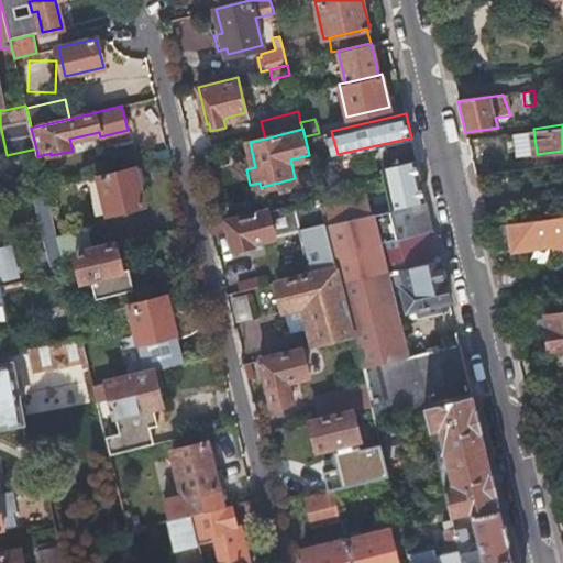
[(537,154),(533,129),(511,132),(515,157),(537,154)]
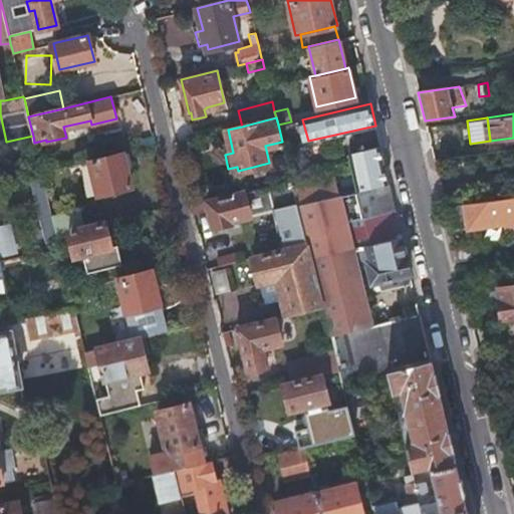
[(357,190),(389,182),(379,144),(348,152),(357,190)]
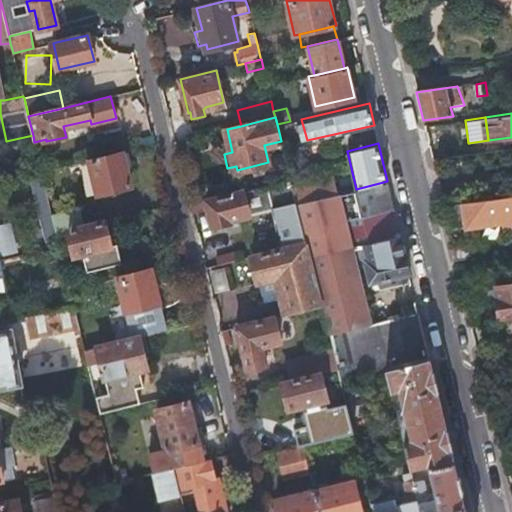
[(130,185),(122,153),(90,160),(98,192),(130,185)]
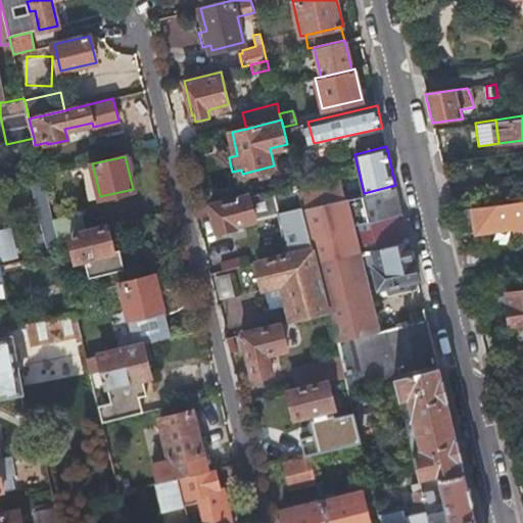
[(338,175),(297,184),(302,207),(344,197),(338,175)]
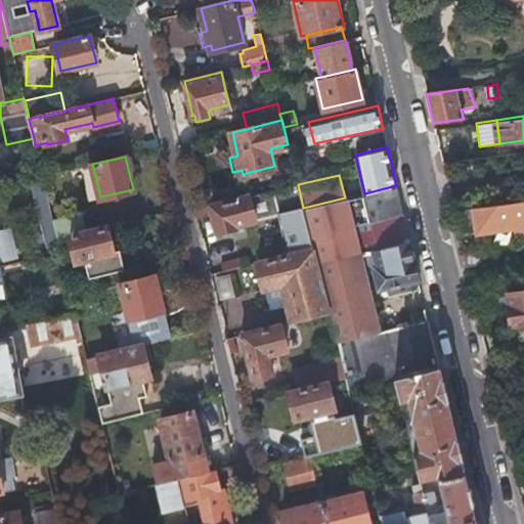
[(48,198),(43,177),(32,179),(37,200),(48,198)]
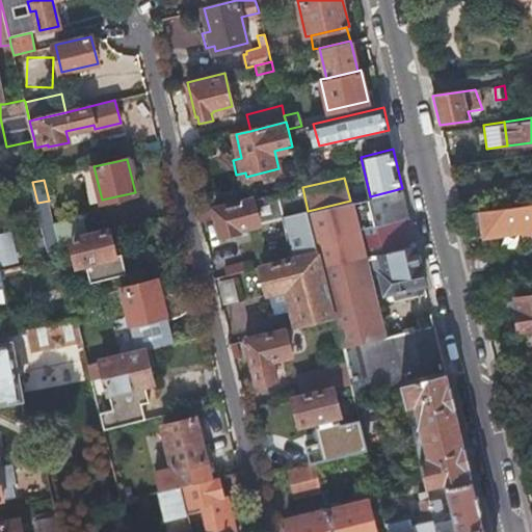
[(302,187),(215,209),(221,235),(241,231),(241,229),(284,218),(293,258),(300,256),(318,250),(308,211),(302,187)]
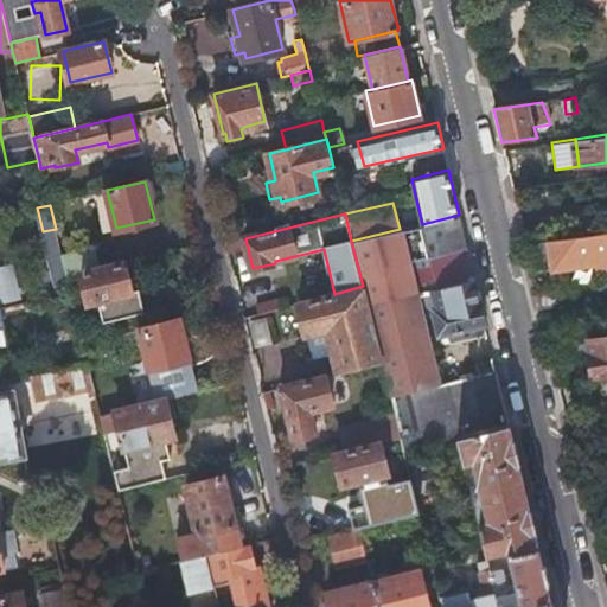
[(400,229),(351,241),(363,286),(368,304),(417,292),(435,288),(474,279),(459,215),(422,224),(400,229)]
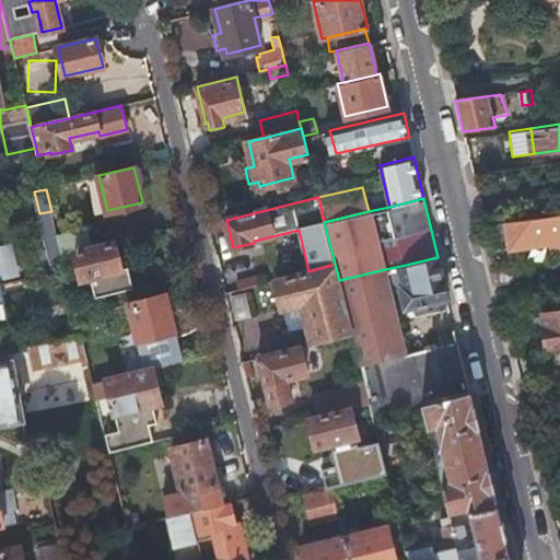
[(559,212),(556,213),(489,223),(496,249),(551,242),(552,254),(559,252),(559,212)]
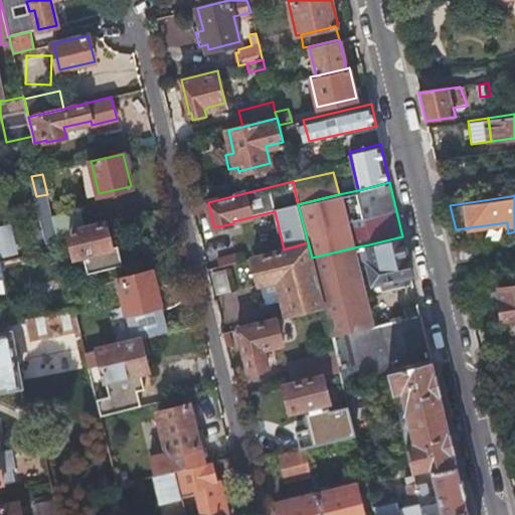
[(52,217),(56,233),(69,230),(82,227),(77,211),(52,217)]
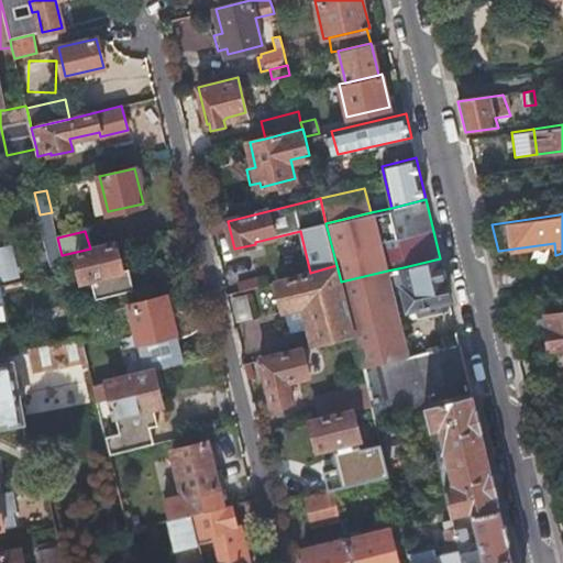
[(122,271),(116,243),(90,249),(76,252),(83,279),(90,278),(96,298),(134,289),(129,268),(122,271)]
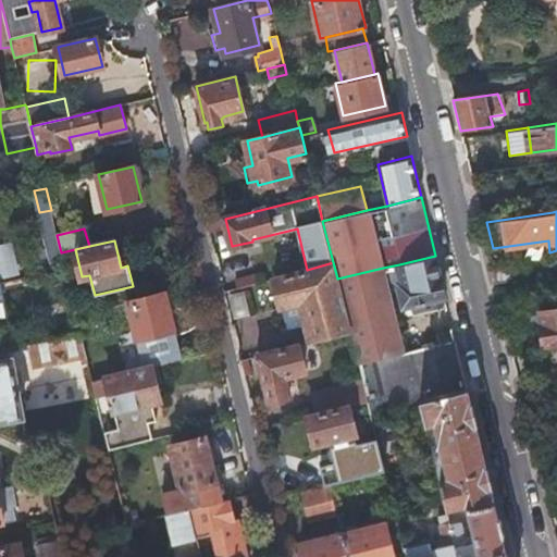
[(16,268),(11,245),(0,246),(0,260),(2,271),(16,268)]
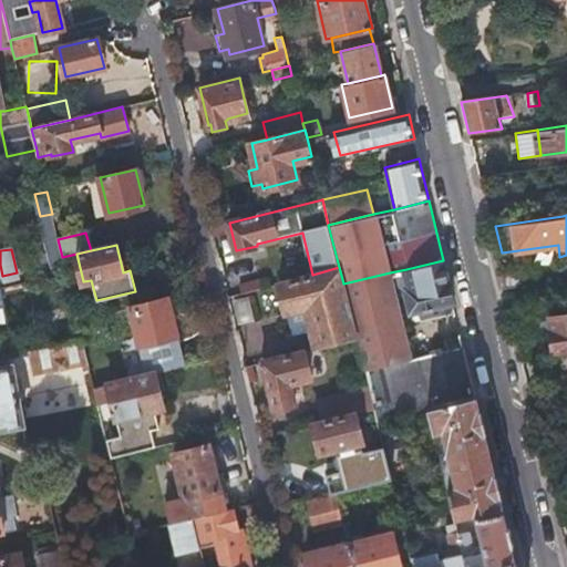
[(66,272),(70,285),(83,281),(76,254),(62,257),(65,272),(66,272)]
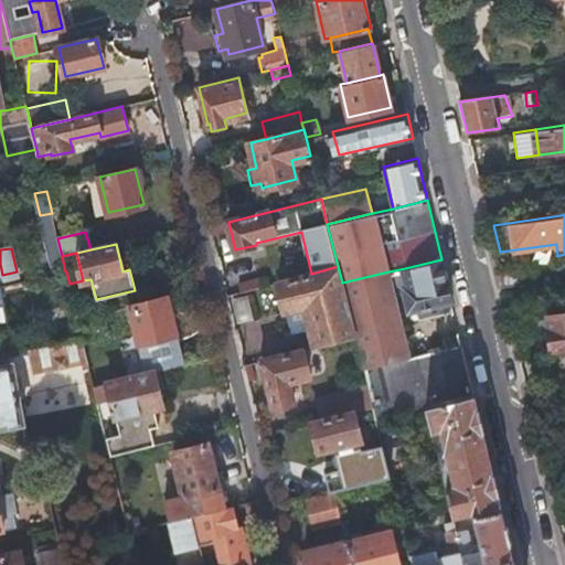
[(449,299),(450,299),(441,259),(405,268),(408,285),(404,286),(409,308),(417,307),(419,316),(451,309),(449,299)]
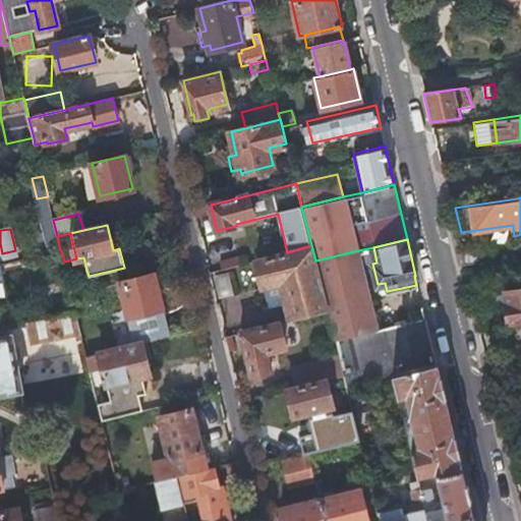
[(294,250),(287,252),(256,259),(269,307),(289,303),(293,319),(328,310),(315,261),(311,245),(294,250)]
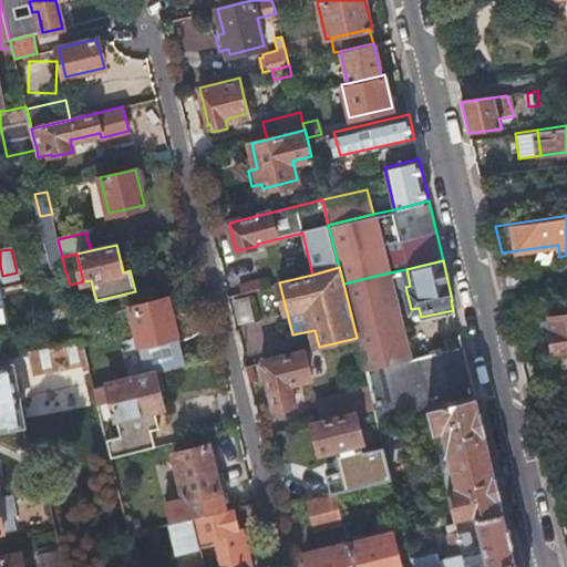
[(390,272),(343,284),(357,338),(364,369),(450,349),(447,339),(432,343),(409,349),(390,272)]
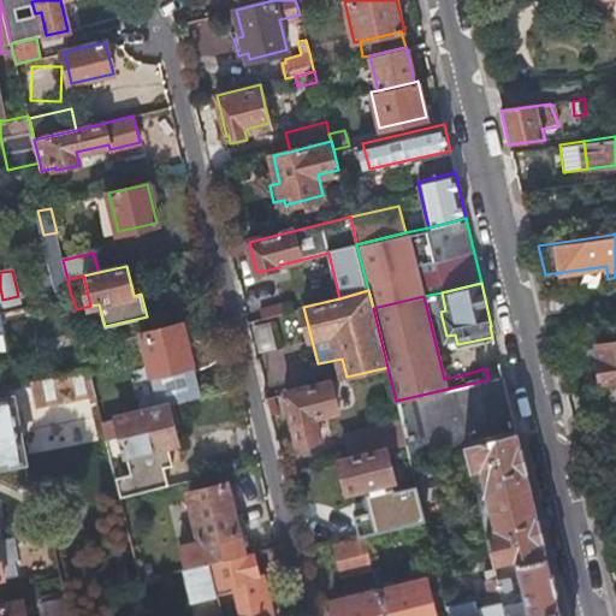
[(270,320),(254,324),(261,349),(276,344),(270,320)]
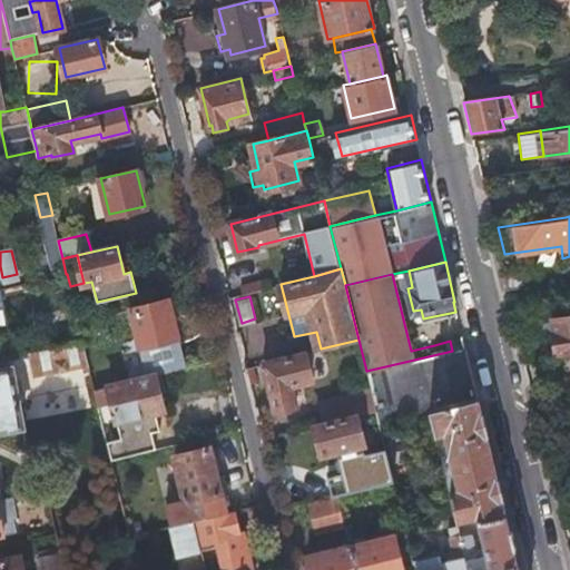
[(177,335),(169,300),(133,308),(140,344),(148,376),(156,374),(185,367),(177,335)]
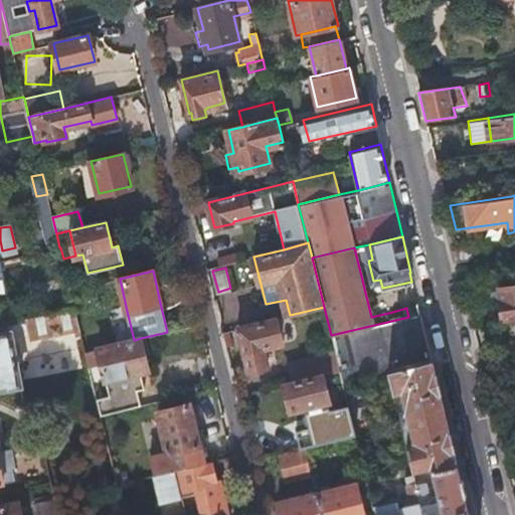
[(514,316),(514,285),(500,287),(503,300),(501,301),(497,301),(493,306),(494,316),(500,319),(507,318),(514,316)]
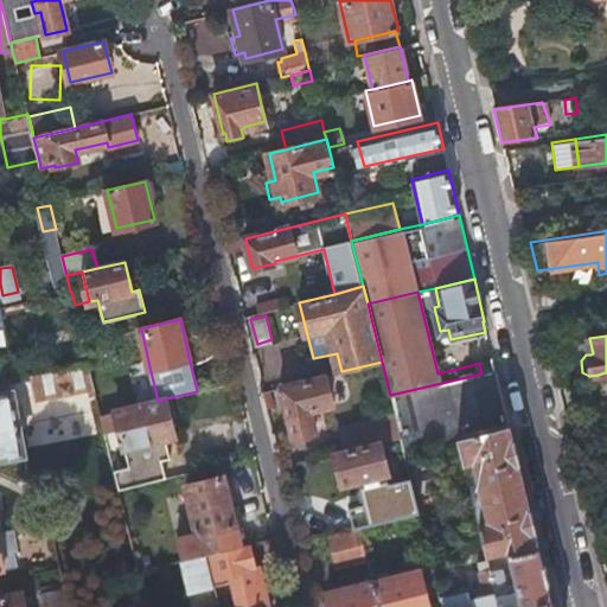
[(39,397),(94,385),(93,383),(89,364),(36,375),(39,397)]
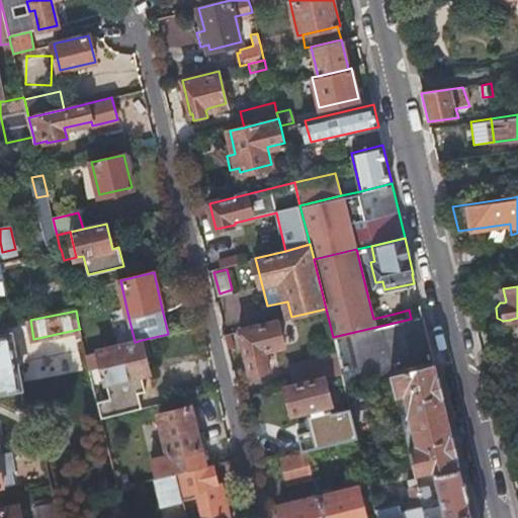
[(411,319),(333,337),(337,352),(342,373),(344,382),(363,377),(390,371),(434,360),(423,316),(411,319)]
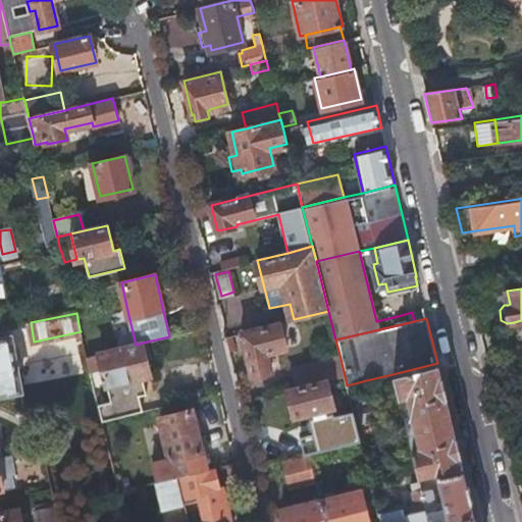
[(280,323),(243,332),(253,375),(271,370),(269,358),(278,356),(276,349),(285,346),(280,323)]
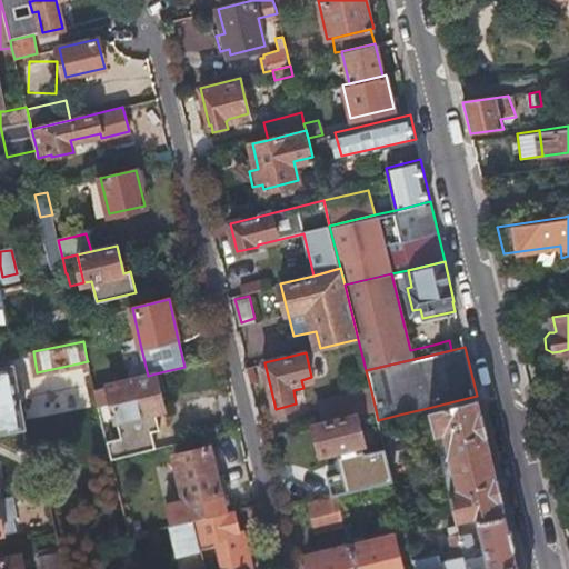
[(0,432),(22,428),(10,367),(0,369),(0,432)]
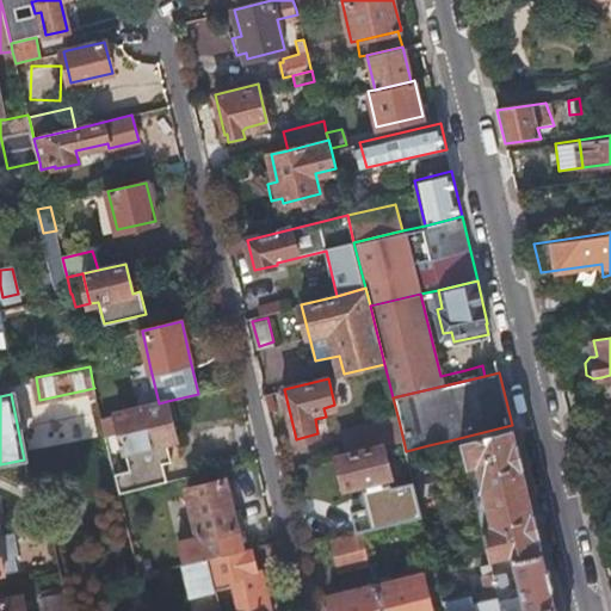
[(115,473),(119,492),(166,480),(162,462),(171,461),(166,440),(176,438),(167,401),(159,403),(102,418),(104,431),(105,433),(121,430),(125,450),(130,469),(115,473)]
